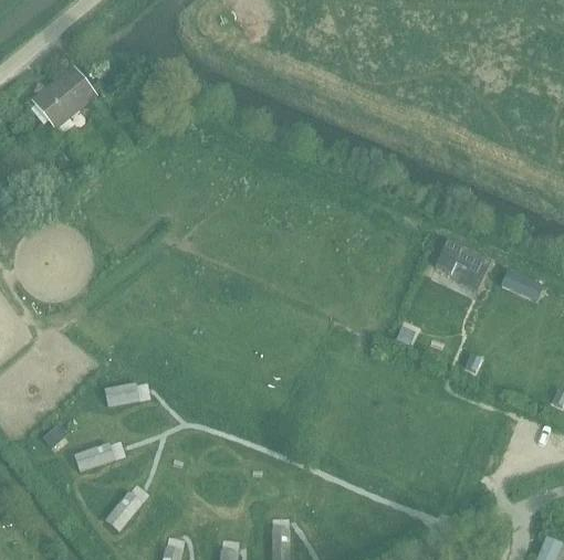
[(75,65),(33,98),(56,126),(97,93),(75,65)]
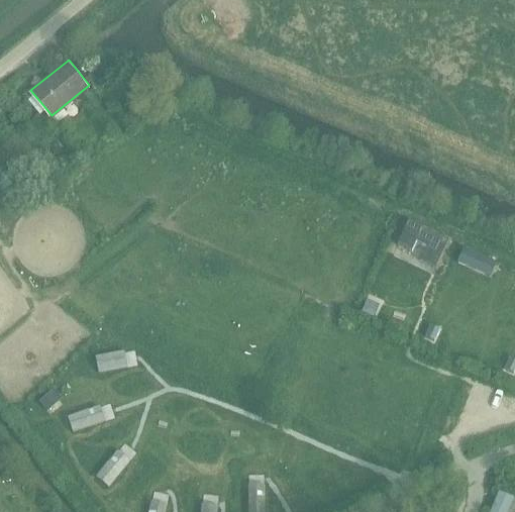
[(407,229),(397,254),(431,269),(441,243),(407,229)]
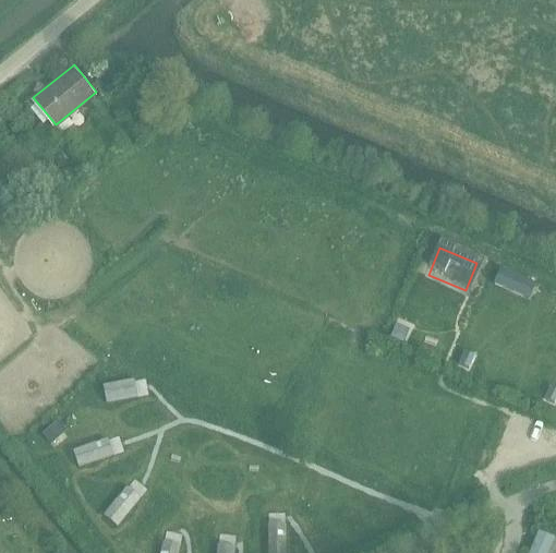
[(134,377),(104,383),(107,400),(136,395),(134,377)]
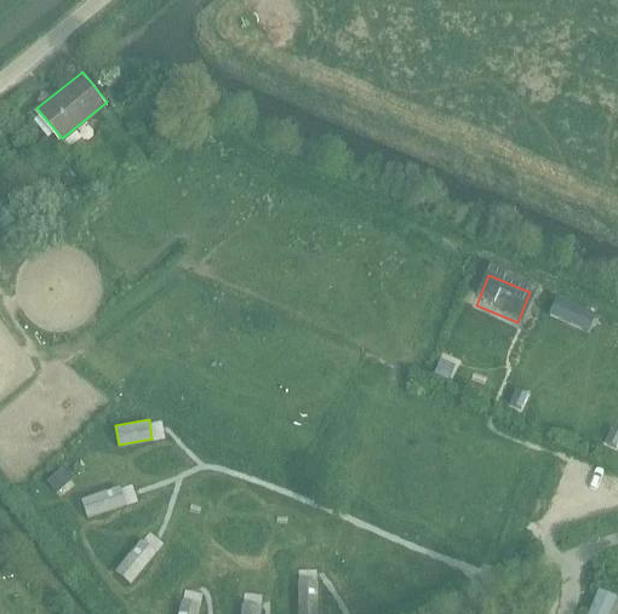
[(119,486),(81,498),(87,516),(125,503),(119,486)]
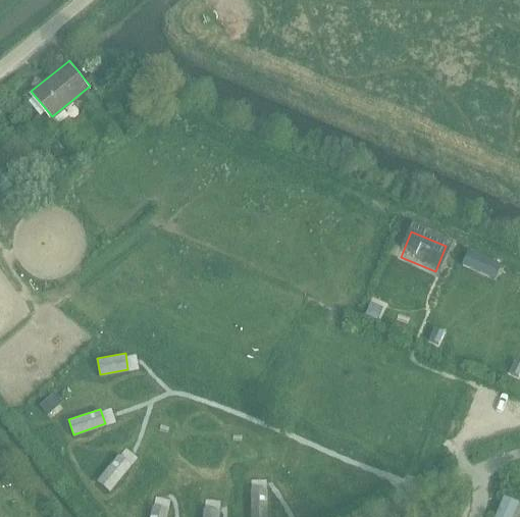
[(119,454),(98,479),(110,489),(132,464),(119,454)]
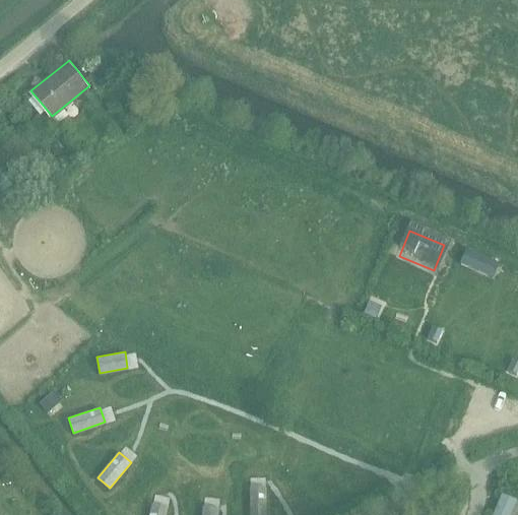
[(266,514),(266,486),(250,487),(250,514),(266,514)]
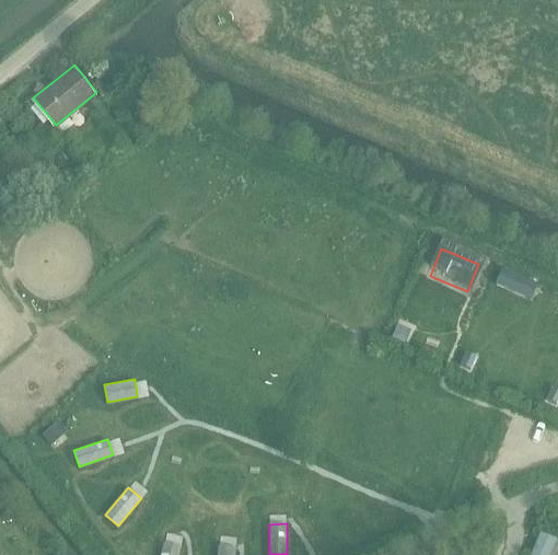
[(543,528),(530,554),(549,554),(557,539),(557,533),(543,528)]
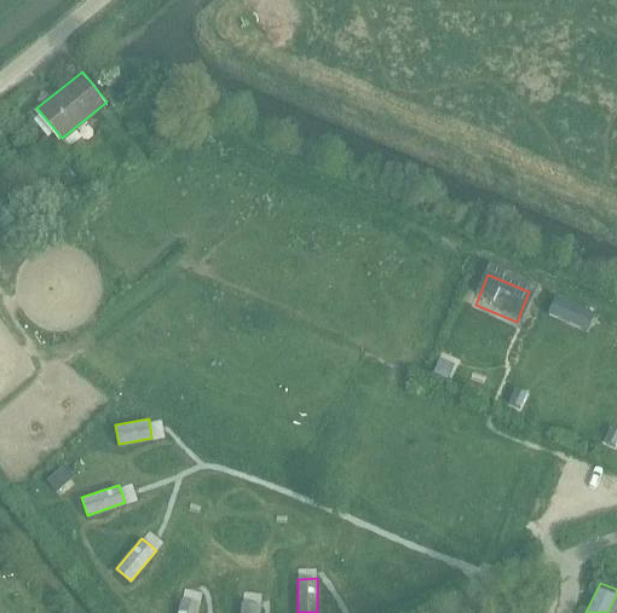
[(182,600),(178,612),(197,612),(201,603),(182,600)]
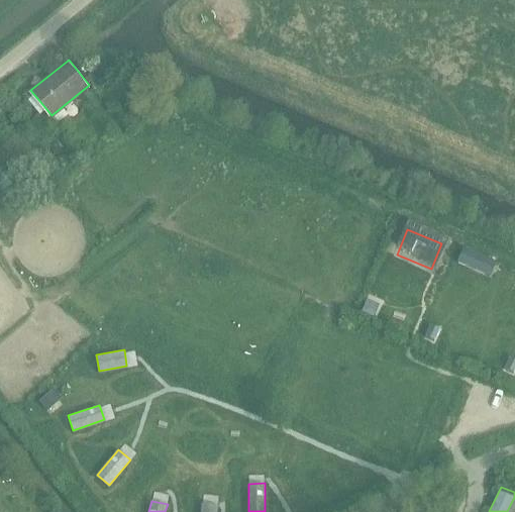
[(203,503),(201,511),(217,511),(218,504),(203,503)]
